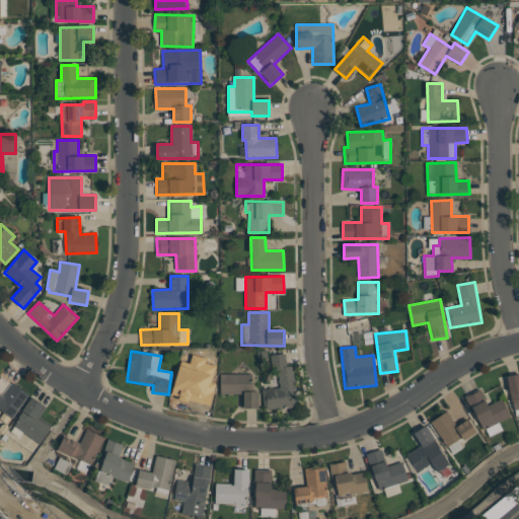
[(264,409),(296,408),(294,366),(286,366),(285,354),(276,354),(277,388),(263,388),(264,409)]
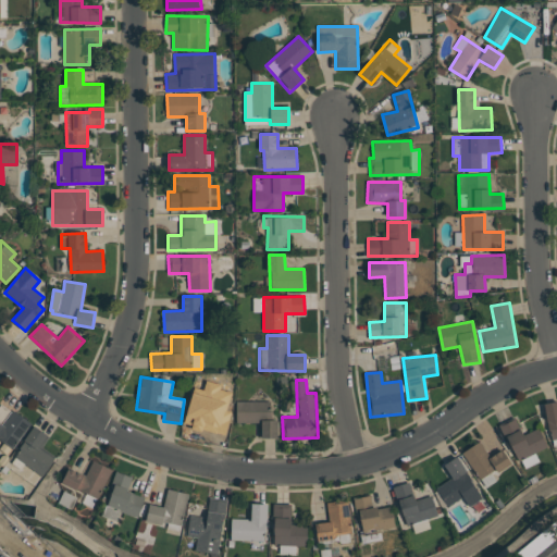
[(232,399),(192,395),(187,428),(208,430),(210,413),(230,416),(232,399)]
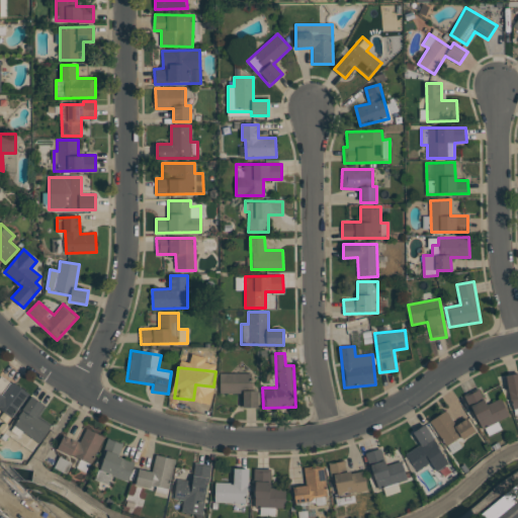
[(251,373),(219,373),(220,394),(242,394),(243,408),(259,408),(258,391),(251,391),(251,373)]
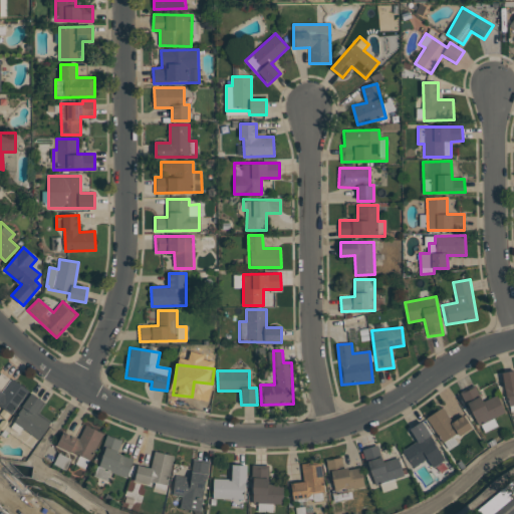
[(513,405),(508,406),(505,389),(504,389),(501,372),(513,370),(513,405)]
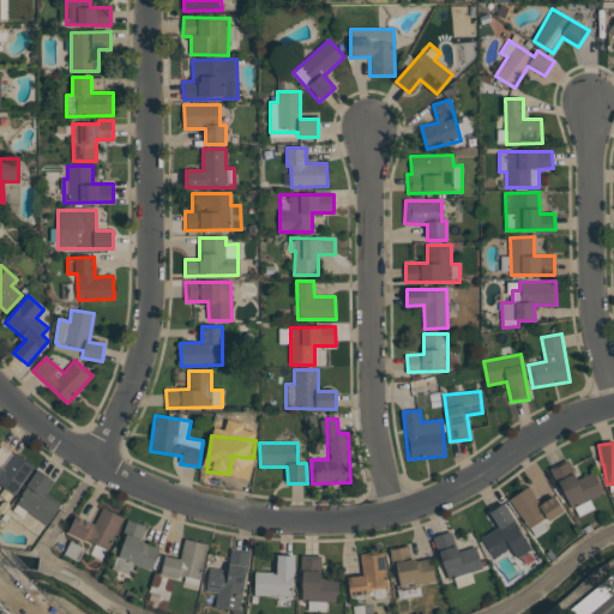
[(0,447),(0,487),(11,497),(34,468),(2,444),(0,447)]
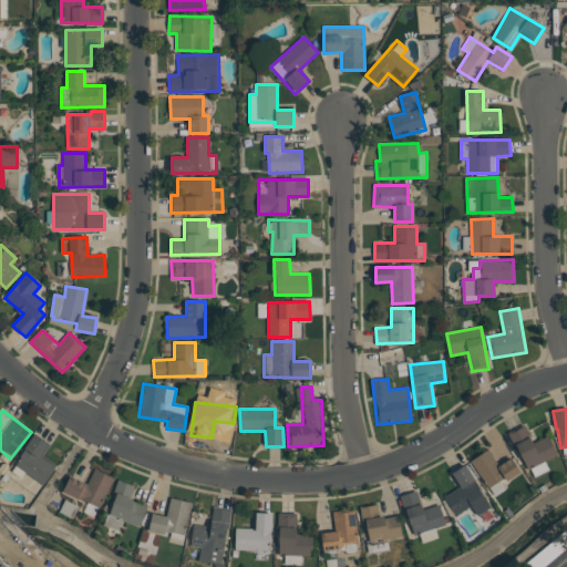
[(558,455),(547,435),(533,443),(524,425),(508,434),(528,471),(558,455)]
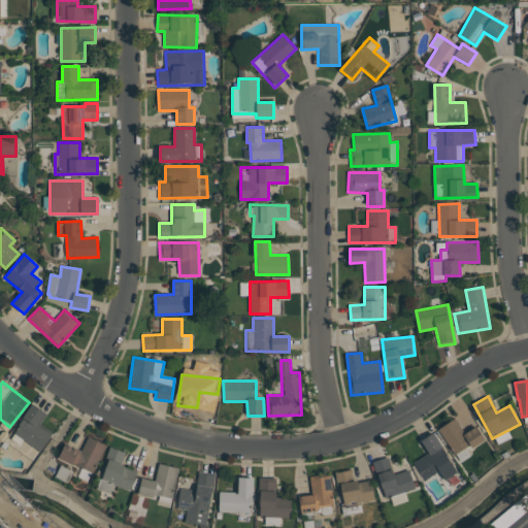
[(13,433),(41,452),(54,433),(39,425),(46,413),(32,403),(13,433)]
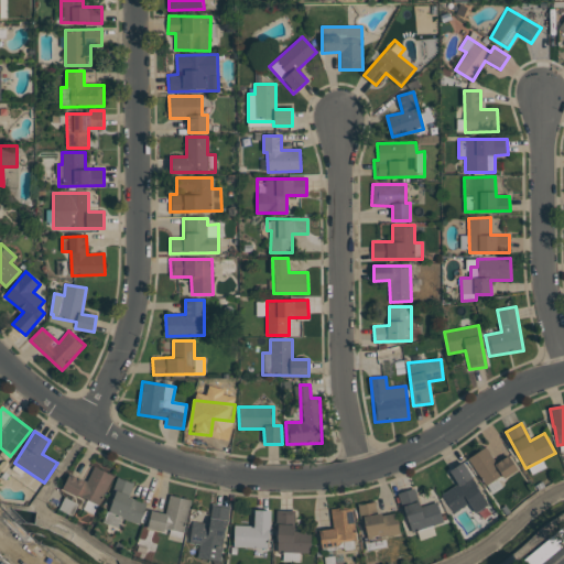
[(508,455),(497,463),(486,446),(468,458),(487,487),(517,468),(508,455)]
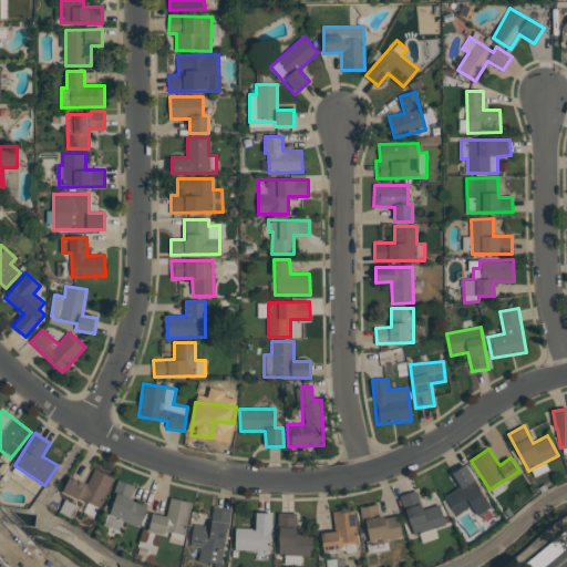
[(452,473),(460,487),(444,496),(455,516),(472,506),(476,516),(491,508),(466,464),(452,473)]
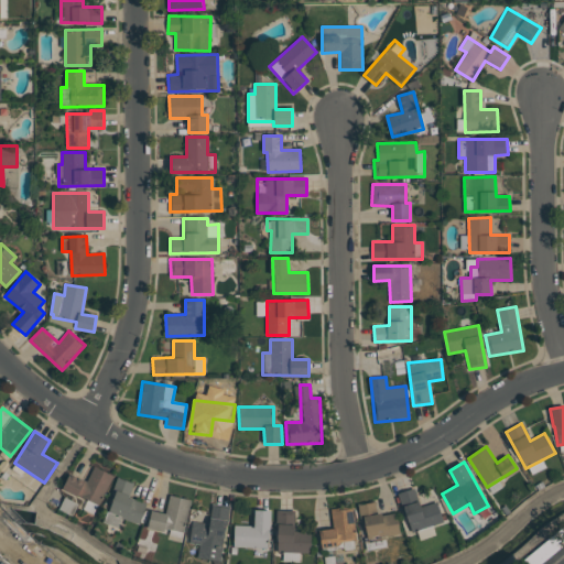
[(112,475),(94,467),(87,481),(69,474),(62,489),(99,506),(112,475)]
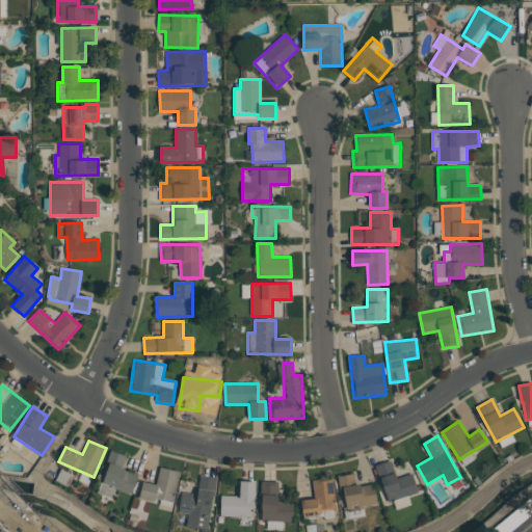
[(127,456),(112,451),(98,494),(111,497),(113,488),(132,495),(138,474),(122,470),(127,456)]
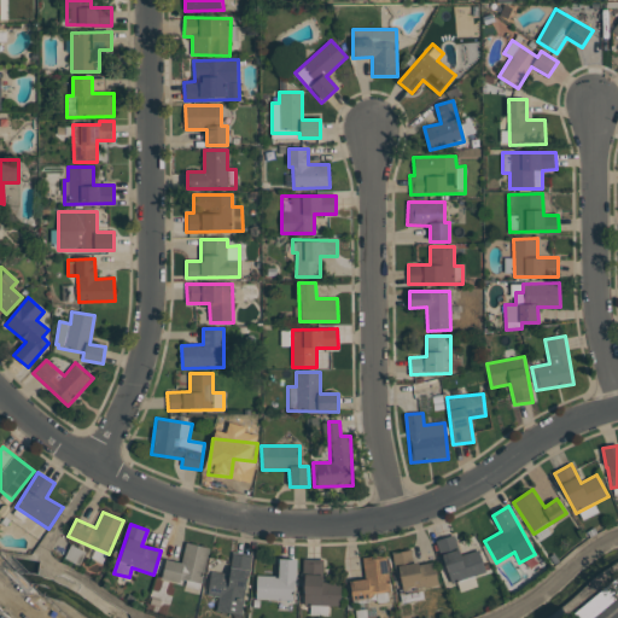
[(437,541),(450,583),(487,572),(479,549),(461,555),(455,535),(437,541)]
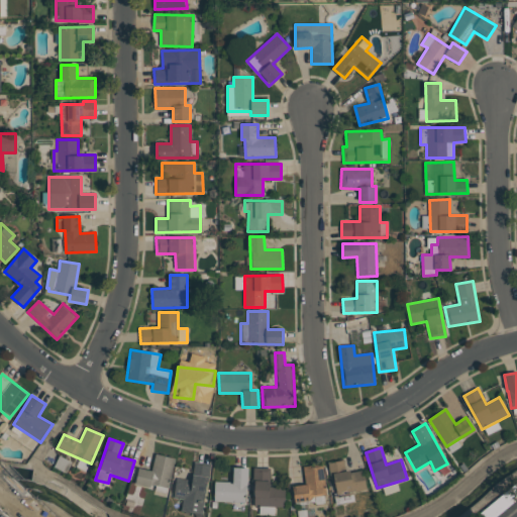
[(175,458),(156,454),(152,471),(138,468),(135,486),(169,492),(175,458)]
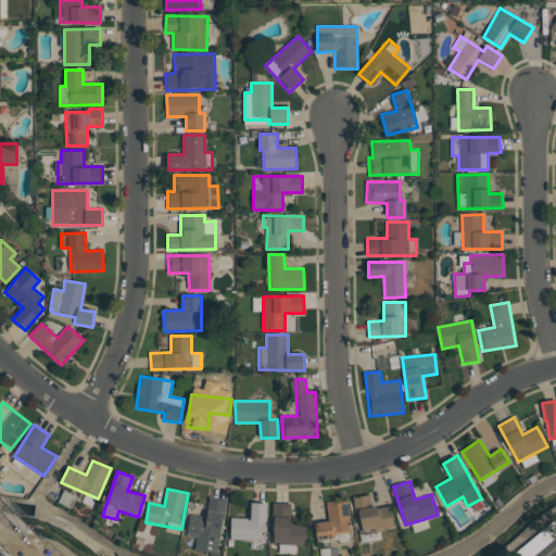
[(390,504),(373,507),(370,494),(354,497),(362,532),(394,526),(390,504)]
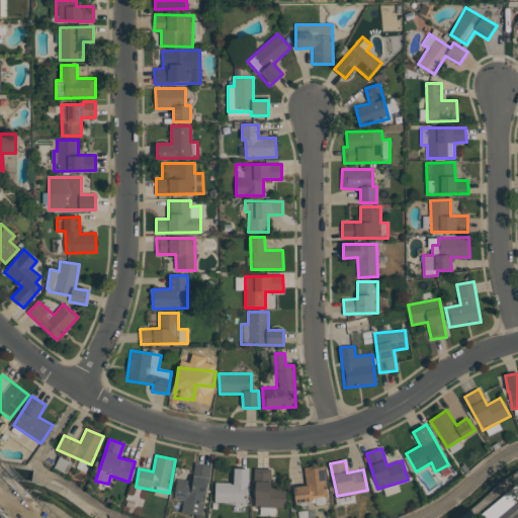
[(177,475),(174,498),(183,499),(181,513),(203,516),(210,465),(194,463),(192,477),(177,475)]
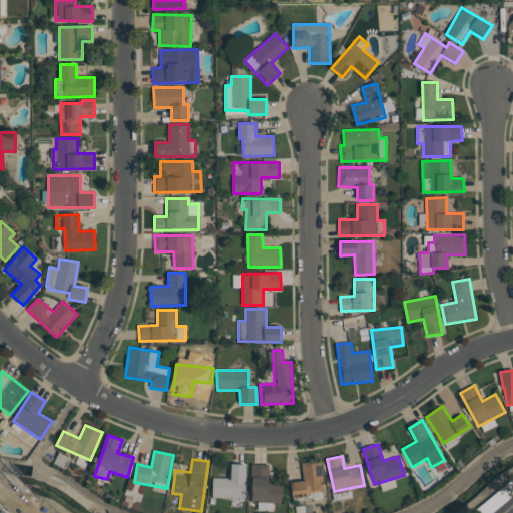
[(325,490),(321,462),(301,465),(304,481),(291,482),(293,494),(325,490)]
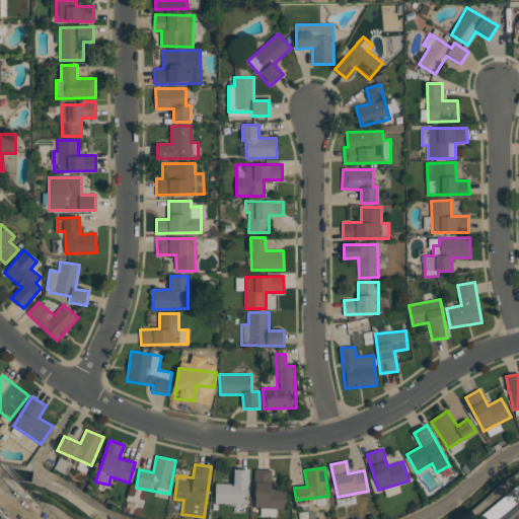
[(215,504),(247,505),(248,469),(234,469),(234,484),(215,484),(215,504)]
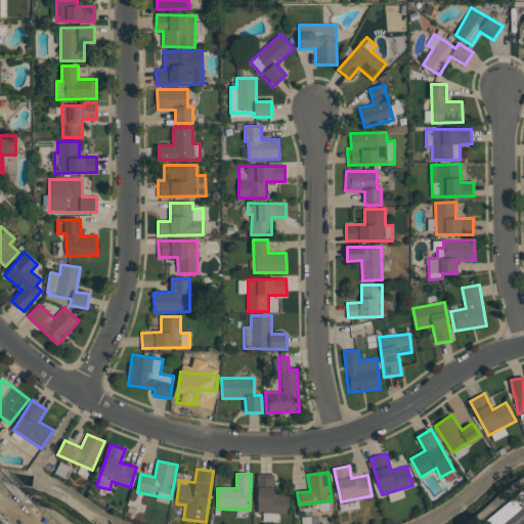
[(257,514),(263,514),(263,521),(267,521),(267,514),(289,514),(289,494),(274,493),(274,474),(257,474),(257,514)]
